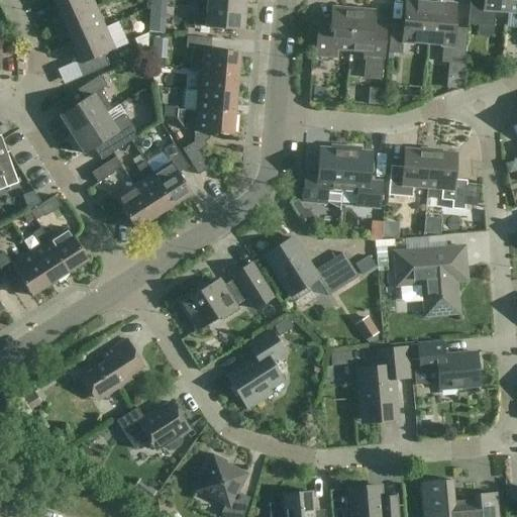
[(96,7),(92,0),(56,0),(54,1),(63,22),(96,7)]
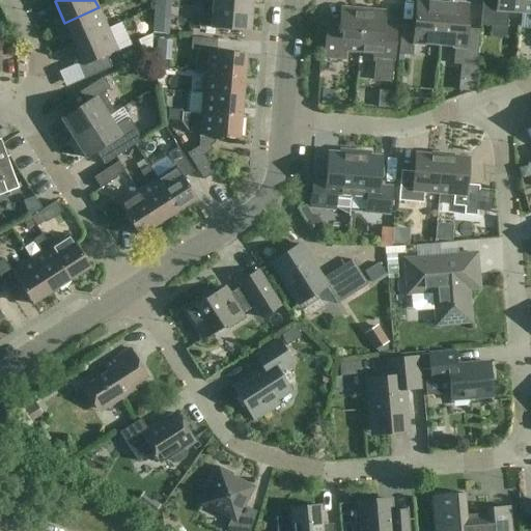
[(521,12),(522,0),(482,0),(480,26),(507,28),(508,11),(521,12)]
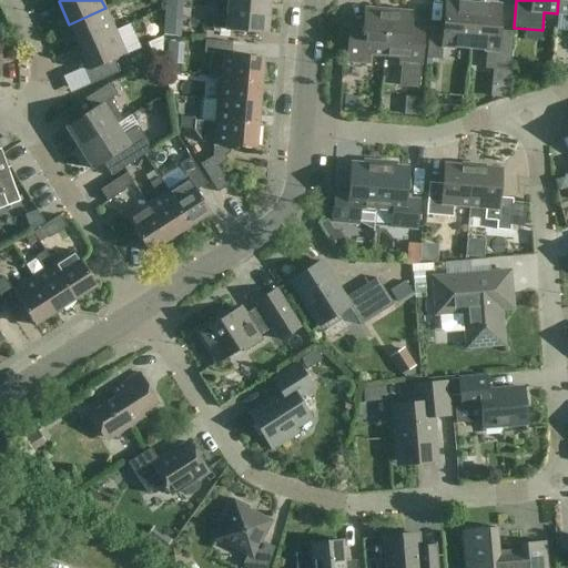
[(567,0),(558,0),(557,13),(567,14),(567,0)]
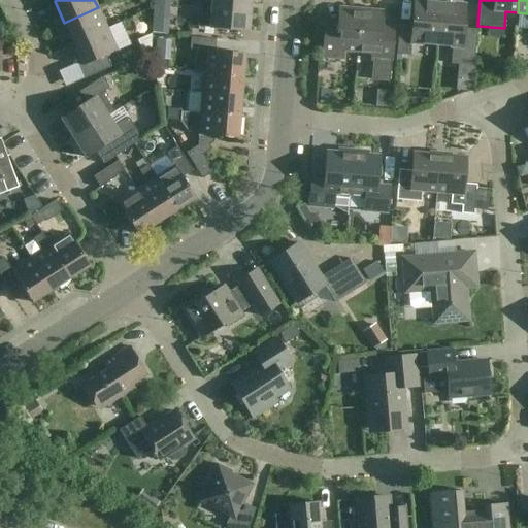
[(250,4),(212,2),(211,17),(199,15),(198,27),(248,31),(250,4)]
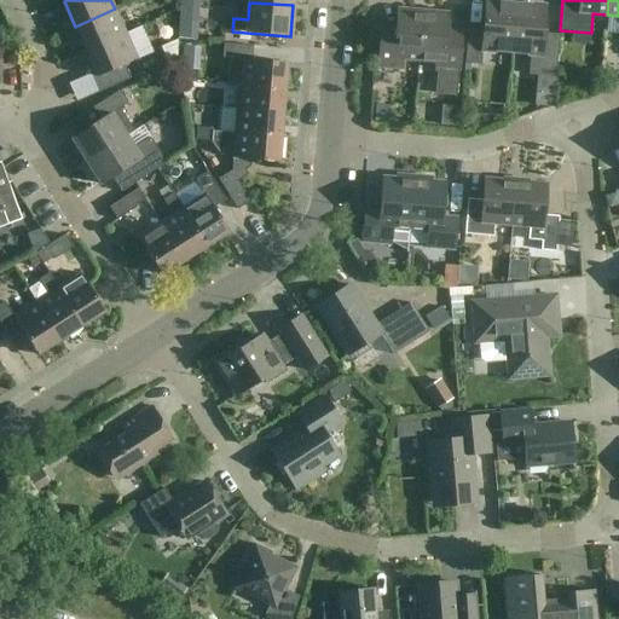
[(512,53),(516,5),(486,3),(482,35),(468,34),(466,64),(481,65),(481,51),(512,53)]
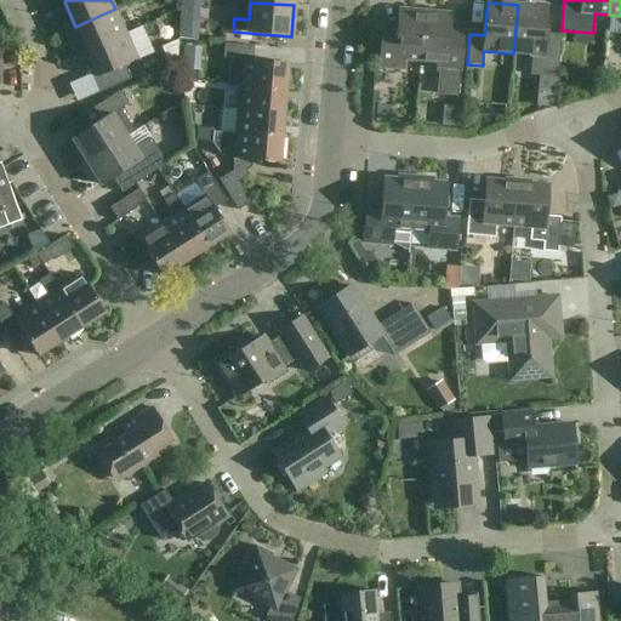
[(548,7),(518,5),(513,53),(531,55),(530,75),(557,78),(560,43),(545,40),(548,7)]
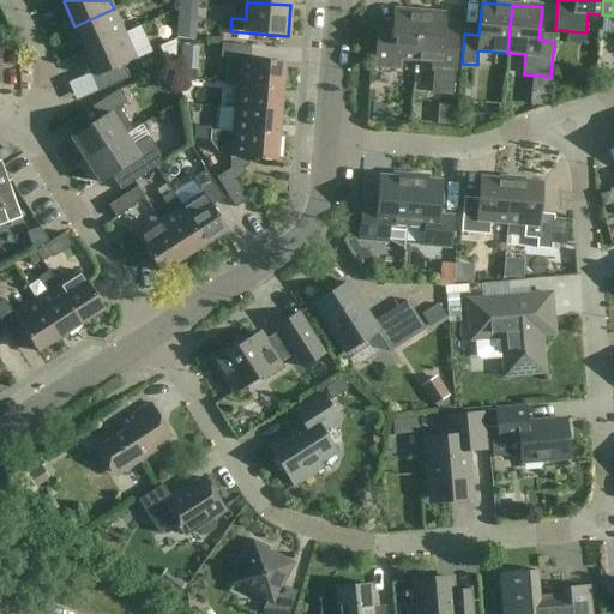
[(85,52),(125,34),(114,8),(74,26),(68,29),(59,34),(64,43),(79,37),(85,52)]
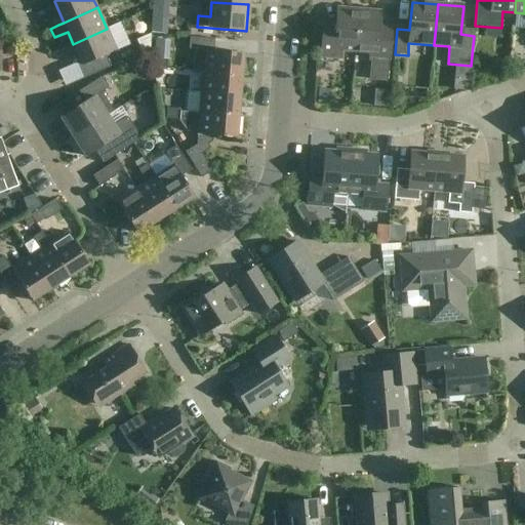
[(341,51),(356,52),(359,9),(337,8),(335,28),(322,27),(319,70),(333,71),(334,58),(340,59),(341,51)]
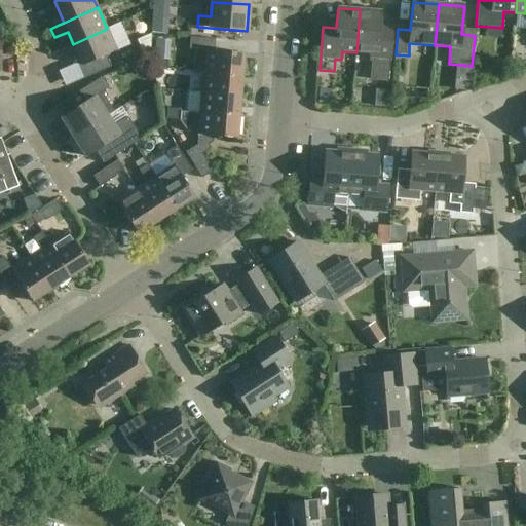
[(381,11),(360,9),(357,52),(370,53),(369,62),(377,63),(376,77),(388,78),(392,33),(380,32),(381,11)]
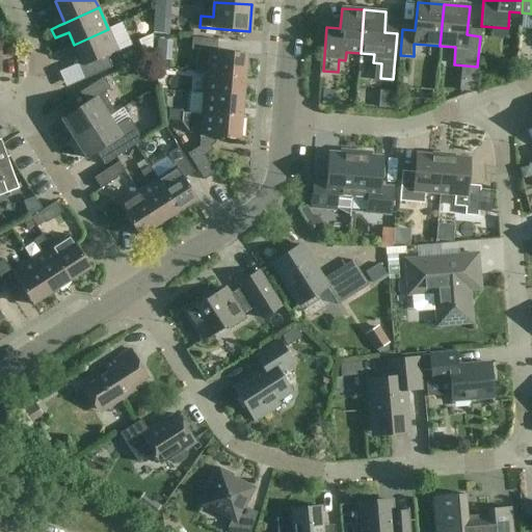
[(51,29),(59,25),(56,16),(47,20),(51,29)]
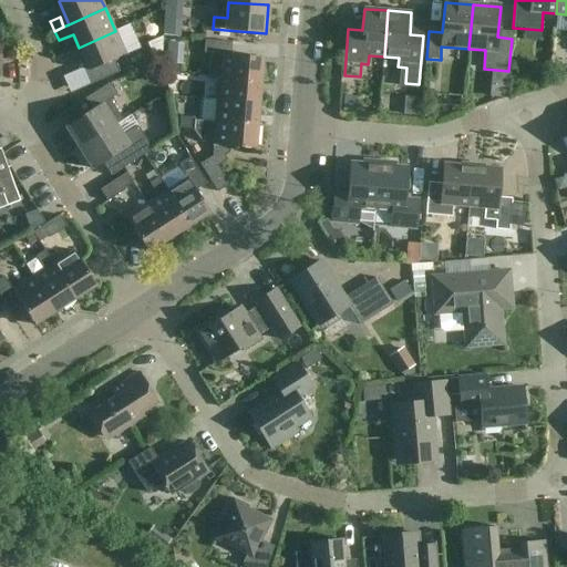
[(9,39),(22,38),(20,22),(7,24),(9,39)]
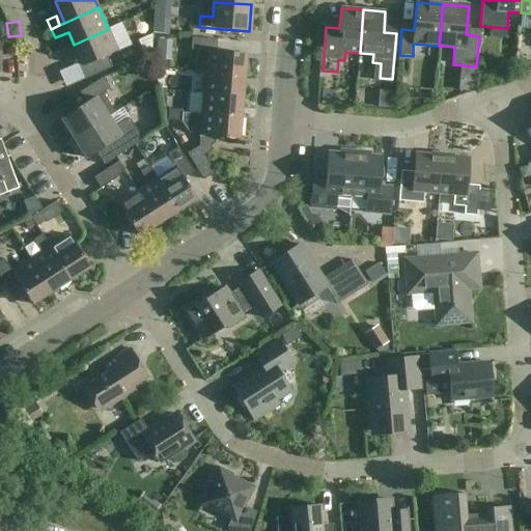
[(107,56),(118,52),(130,46),(120,24),(108,29),(74,45),(88,77),(84,79),(85,80),(112,67),(107,56)]
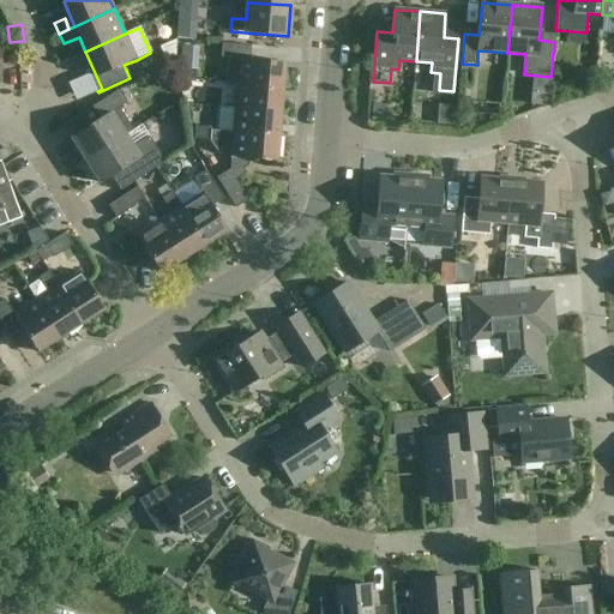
[(221,58),(239,59),(236,84),(283,88),(286,62),(250,60),(251,46),(222,43),(221,58)]
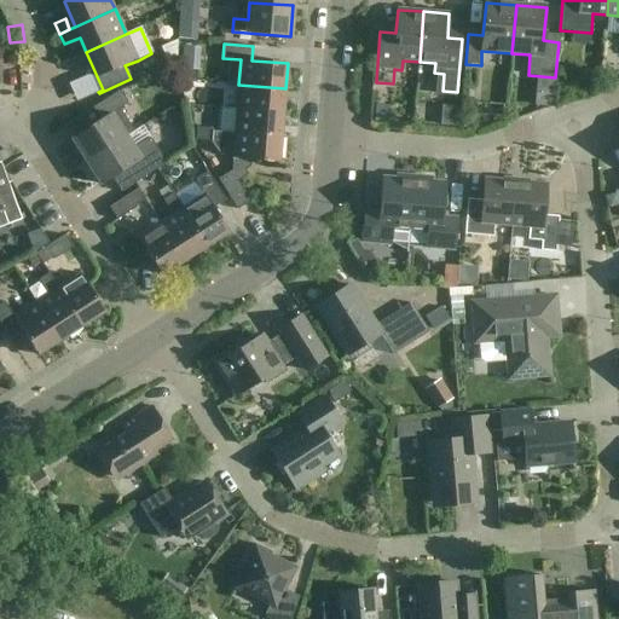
[(196,84),(197,70),(181,69),(181,82),(196,84)]
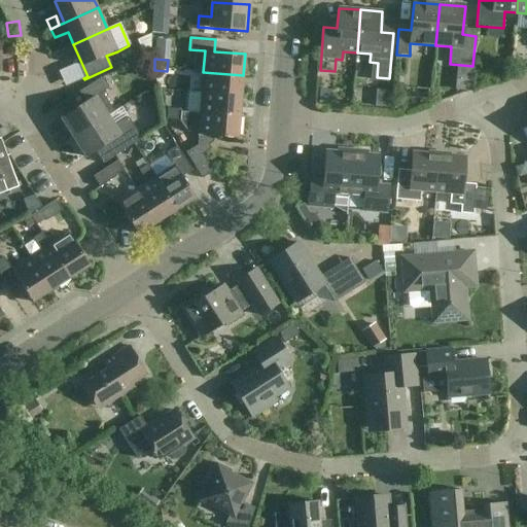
[(203,72),(202,93),(241,96),(243,75),(203,72)]
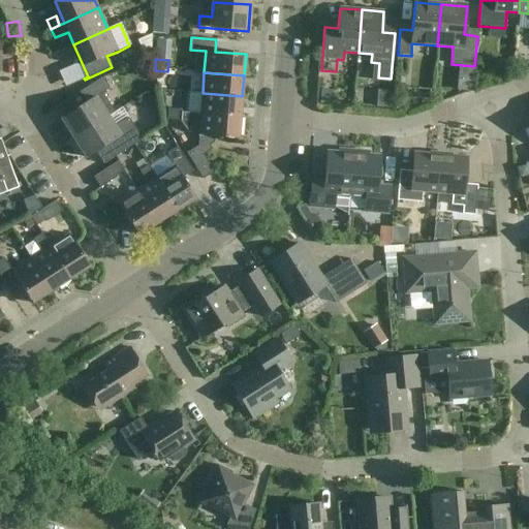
[(61,119),(73,138),(107,117),(95,97),(110,88),(102,78),(79,93),(85,103),(61,119)]
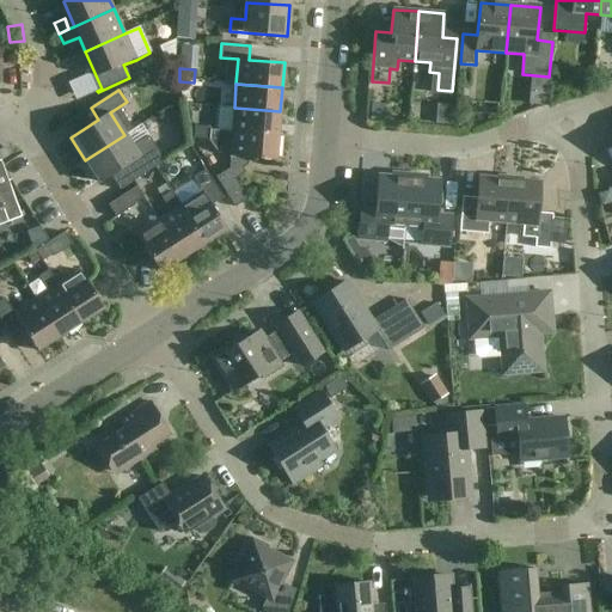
[(234,108),(232,132),(279,136),(280,111),(234,108)]
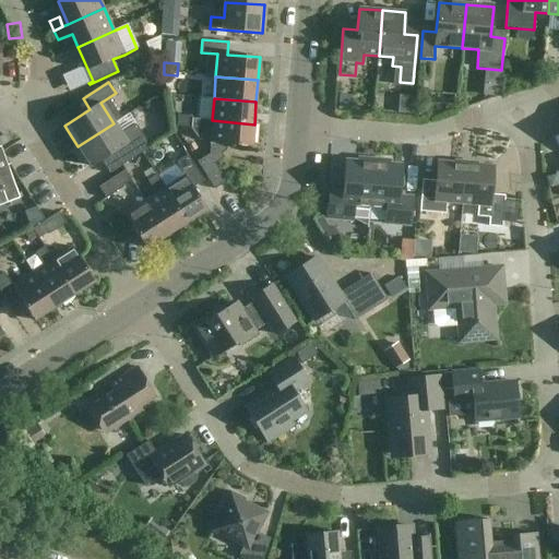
[(177,127),(190,128),(191,119),(191,117),(178,116),(177,127)]
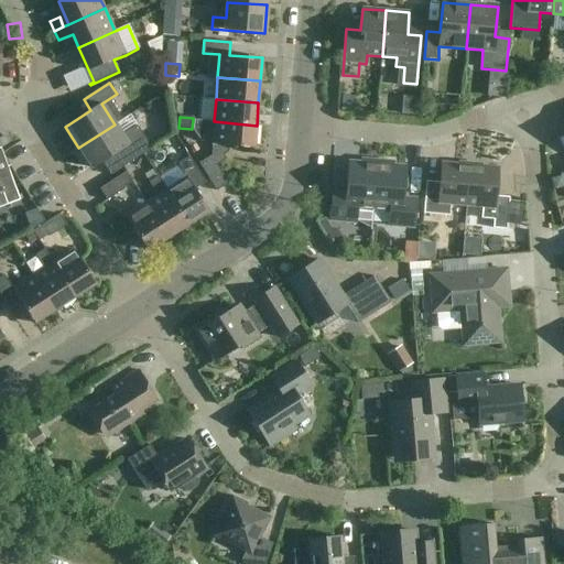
[(214,121),(193,120),(192,129),(199,139),(207,133),(213,133),(212,144),(213,144),(212,155),(198,163),(217,191),(228,184),(217,165),(226,160),(221,152),(221,145),(255,149),(257,126),(214,121)]
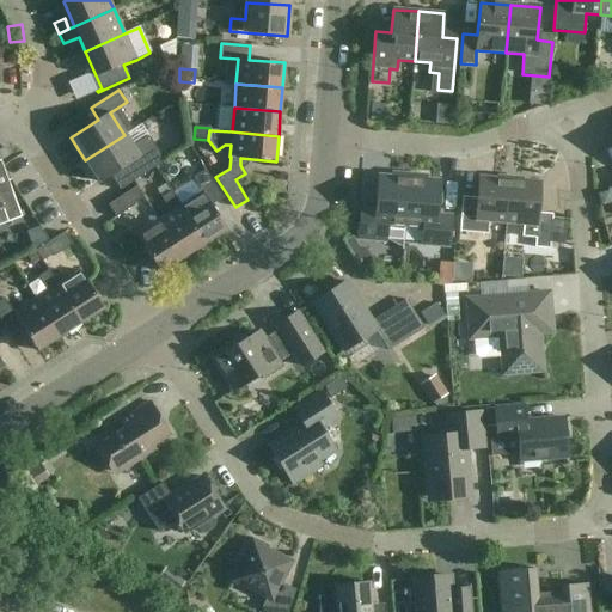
[(132,147),(124,135),(85,160),(101,183),(111,176),(120,189),(164,160),(150,136),(132,147)]
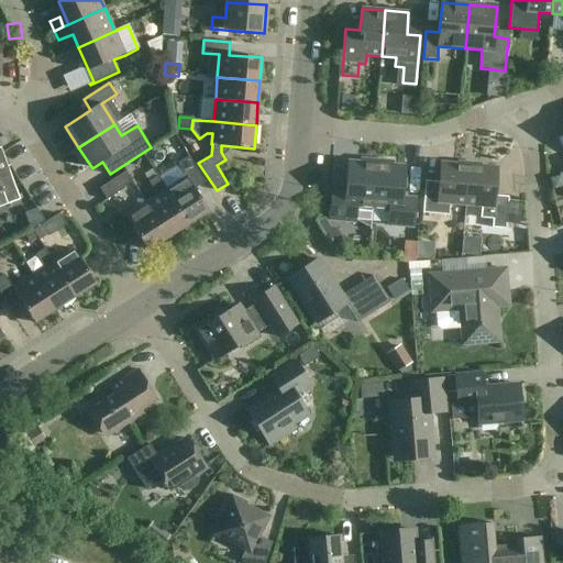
[(166,190),(189,224),(209,211),(194,189),(206,183),(189,156),(177,164),(186,177),(166,190)]
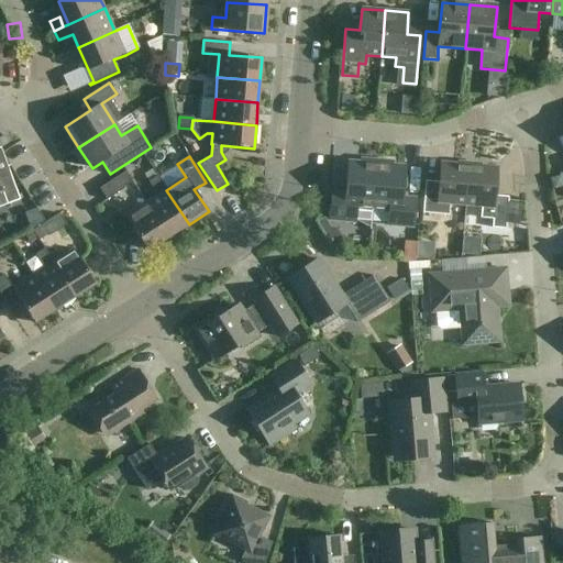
[(372,208),(373,208),(376,162),(361,161),(361,164),(348,163),(345,194),(332,192),(330,220),(355,222),(355,219),(367,227),(370,227),(372,208)]
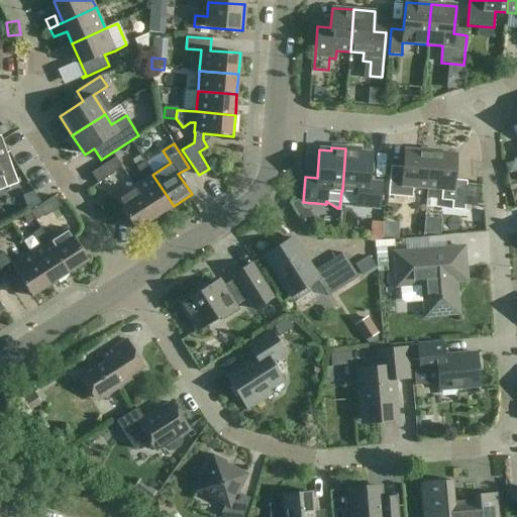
[(345,148),(342,191),(357,193),(356,206),(380,208),(382,183),(369,182),(372,154),(359,153),(359,149),(345,148)]
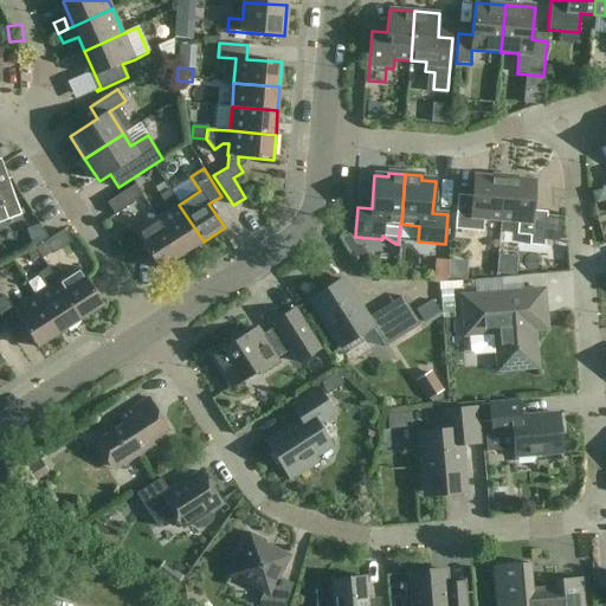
[(501,220),(504,179),(474,176),(472,197),(458,195),(455,230),(483,232),(484,219),(501,220)]
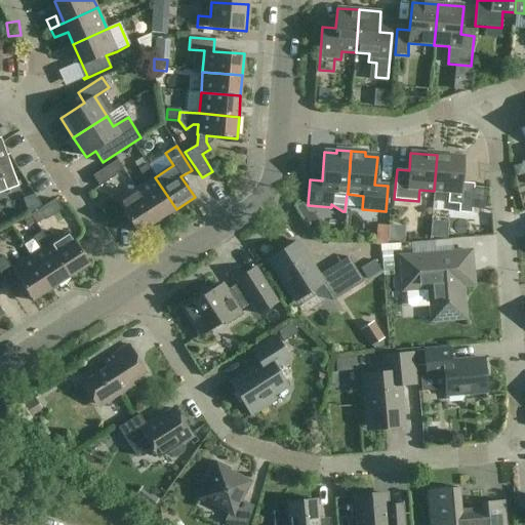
[(463,157),(437,155),(434,191),(449,193),(448,204),(459,205),(458,212),(472,214),(474,184),(461,183),(463,157)]
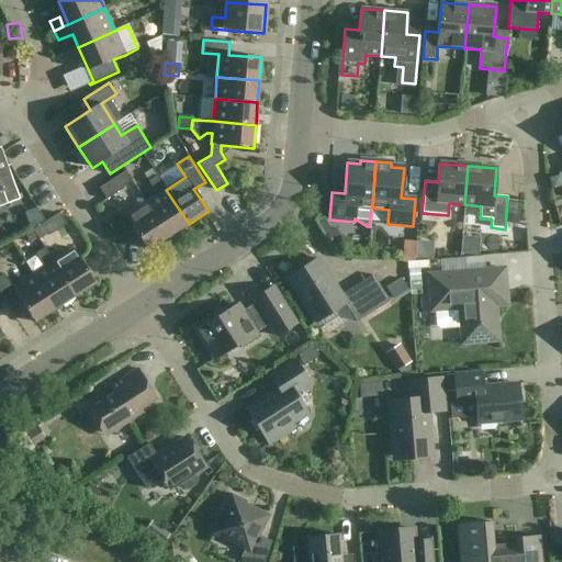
[(99,188),(107,200),(124,189),(123,187),(132,181),(125,171),(99,188)]
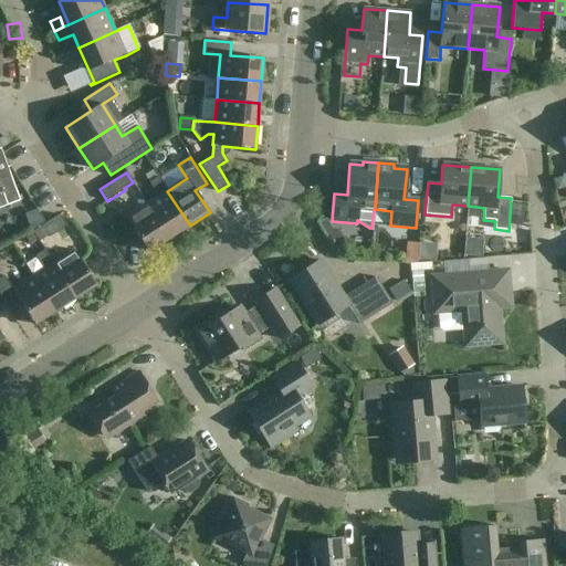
[(0,208),(20,201),(11,176),(0,179),(0,208)]
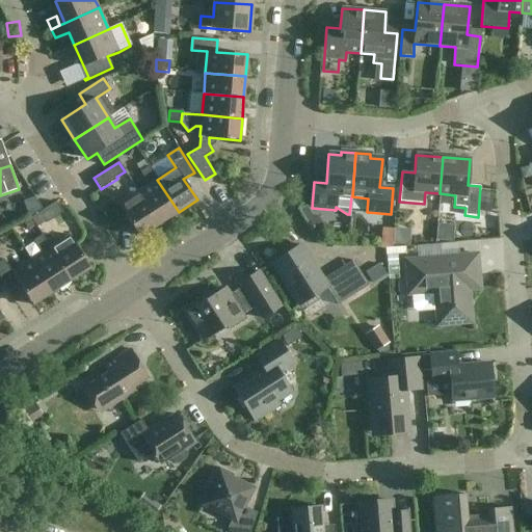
[(149,185),(137,191),(160,227),(159,224),(179,212),(157,180),(149,167),(140,173),(149,185)]
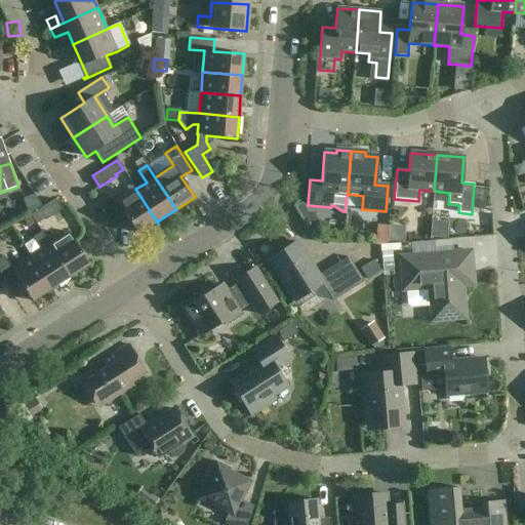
[(158,224),(135,189),(117,201),(137,234),(156,221),(158,224)]
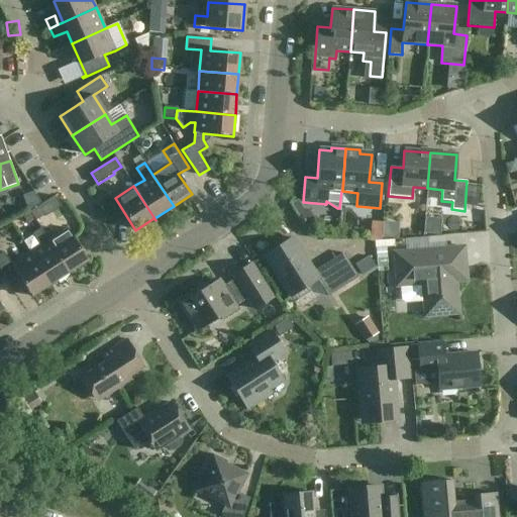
[(55,196),(30,212),(36,220),(44,215),(45,217),(61,207),(55,196)]
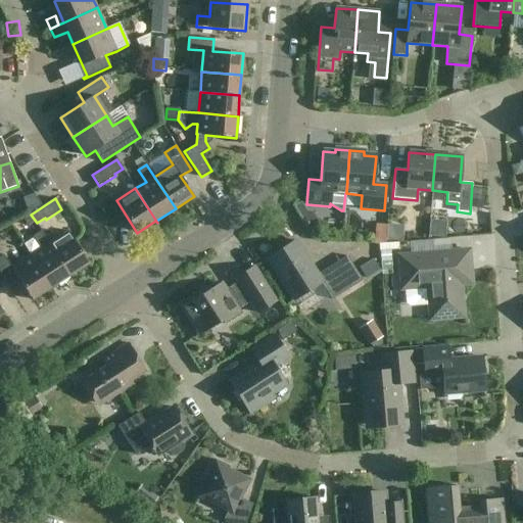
[(41,249),(31,255),(51,288),(69,276),(49,244),(49,243),(42,231),(33,237),(41,249)]
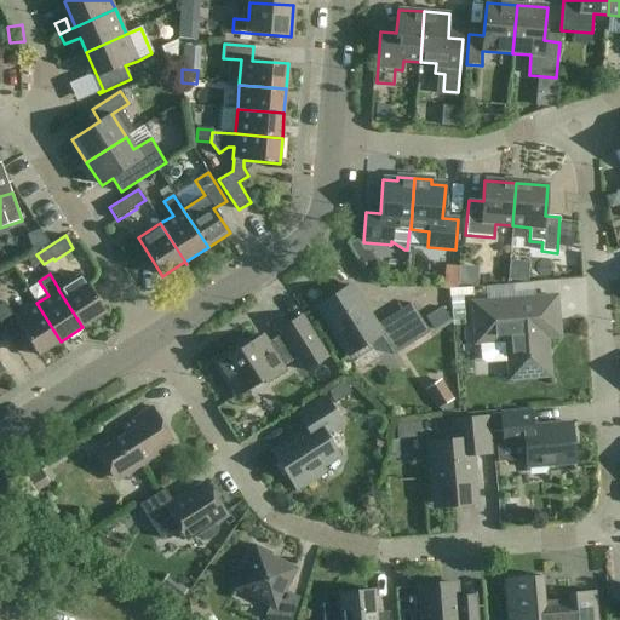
[(58,290),(82,327),(105,313),(80,274),(58,288),(58,290)]
